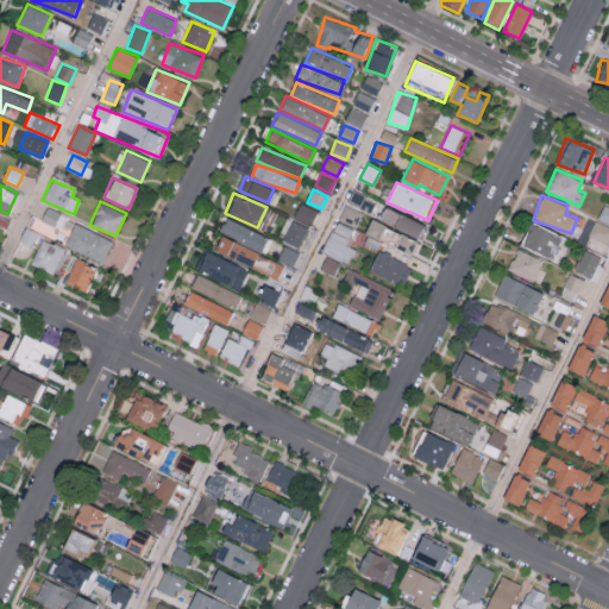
[(316,209),(300,203),(295,217),(312,223),(316,209)]
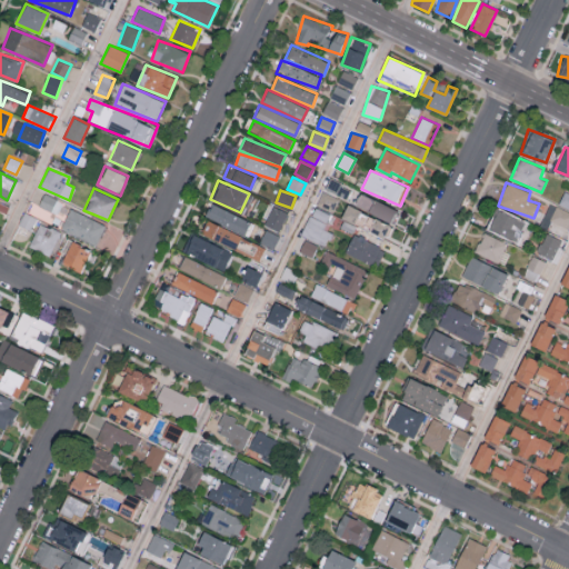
[(333,210),(339,199),(322,191),(317,202),(333,210)]
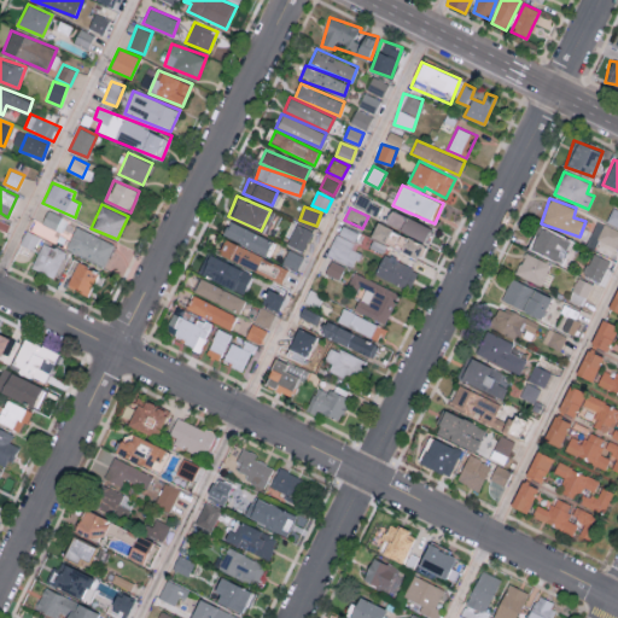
[(617,209),(613,208),(606,221),(617,226),(617,209)]
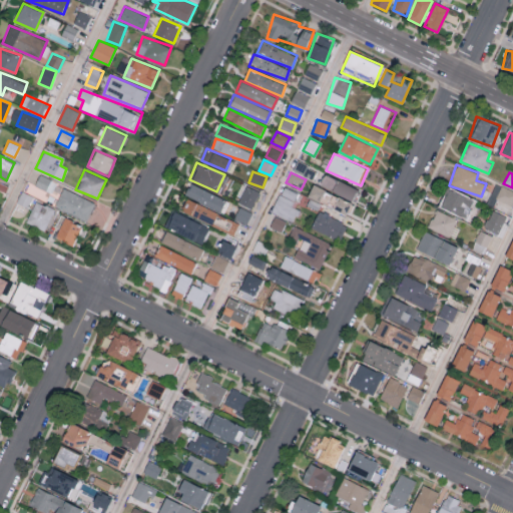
[(35,185),(52,189),(55,180),(38,175),(35,185)]
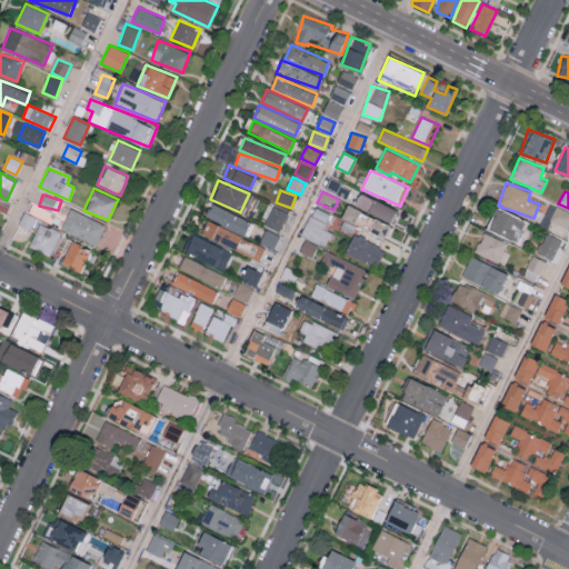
[(355,208),(395,222),(400,209),(359,195),(355,208)]
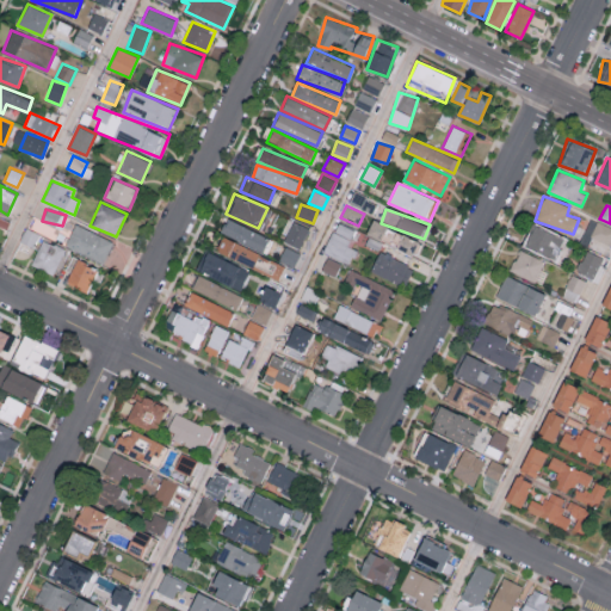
[(0,226),(6,228),(10,221),(0,216),(0,226)]
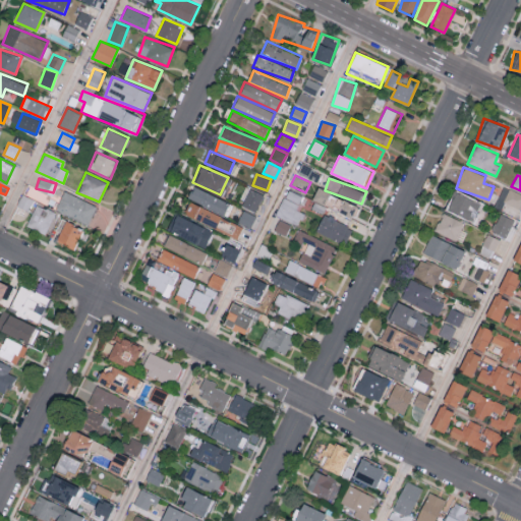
[(229,201),(192,186),(187,198),(224,214),(229,201)]
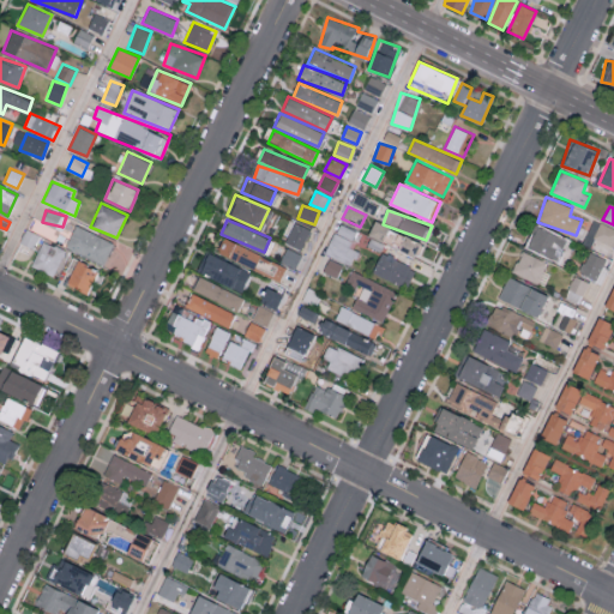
[(301,250),(311,229),(294,222),(284,242),(301,250)]
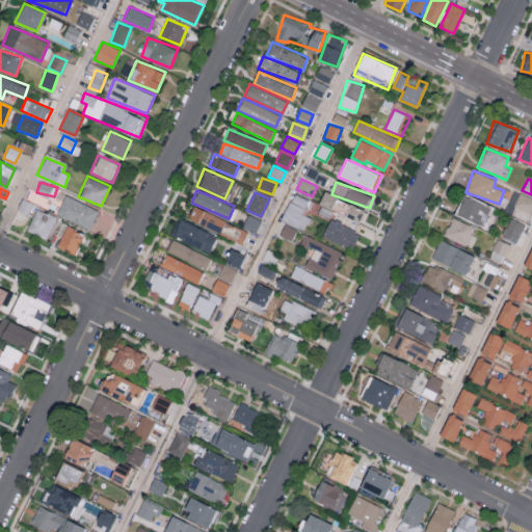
[(301,214),(308,200),(292,193),(282,220),(304,230),(311,217),(301,214)]
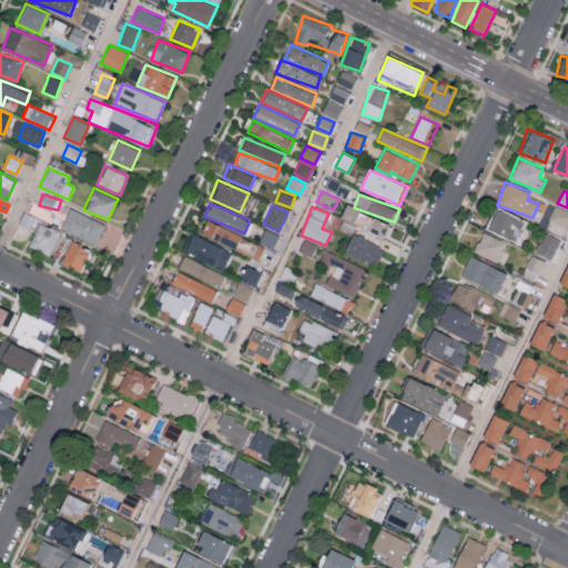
[(61,229),(97,244),(105,224),(70,209),(61,229)]
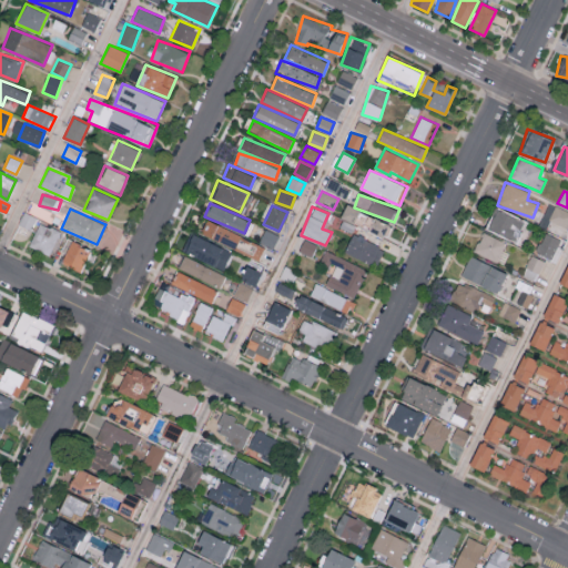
[(386,236),(389,225),(350,209),(345,219),(386,236)]
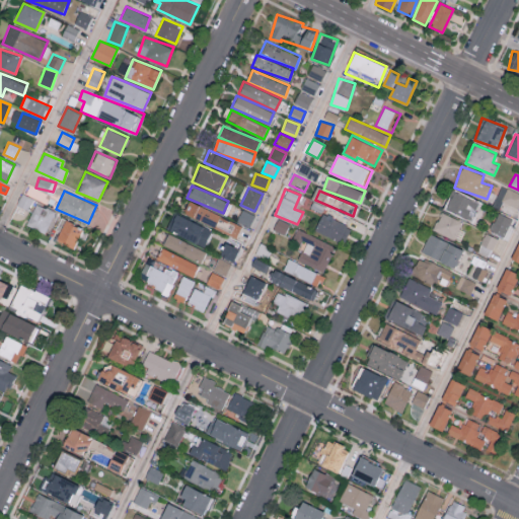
[(479,202),(453,191),(446,209),(472,220),(479,202)]
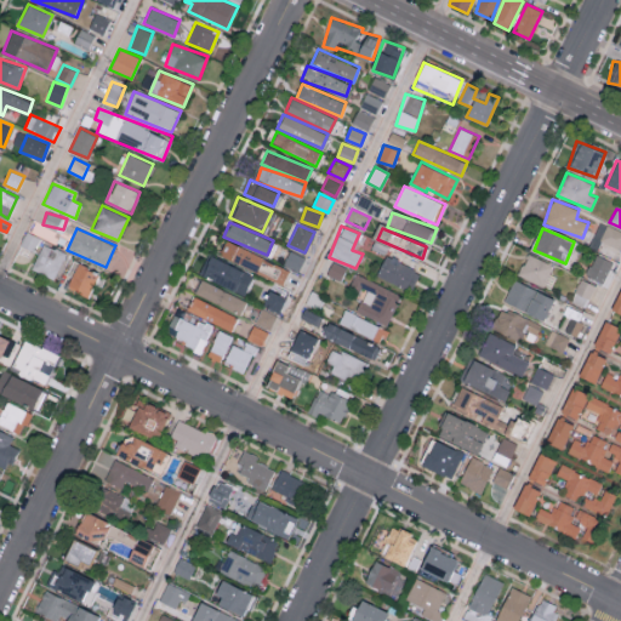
[(18,251),(32,256),(39,237),(26,232),(18,251)]
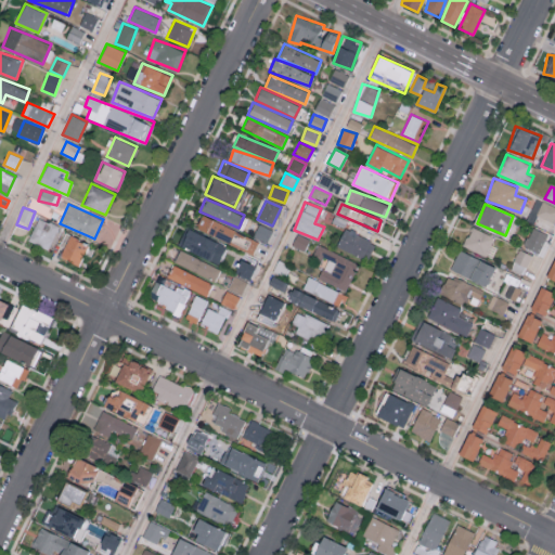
[(230,242),(235,229),(201,215),(195,229),(230,242)]
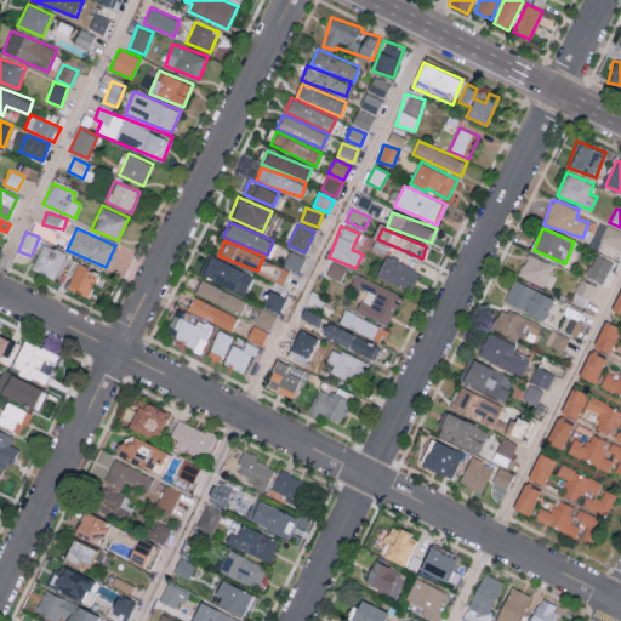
[(66,254),(43,243),(32,268),(53,279),(66,254)]
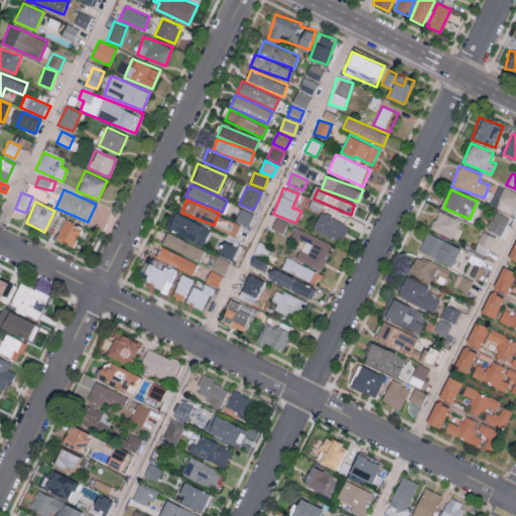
[(236,220),(249,225),(253,213),(240,209),(236,220)]
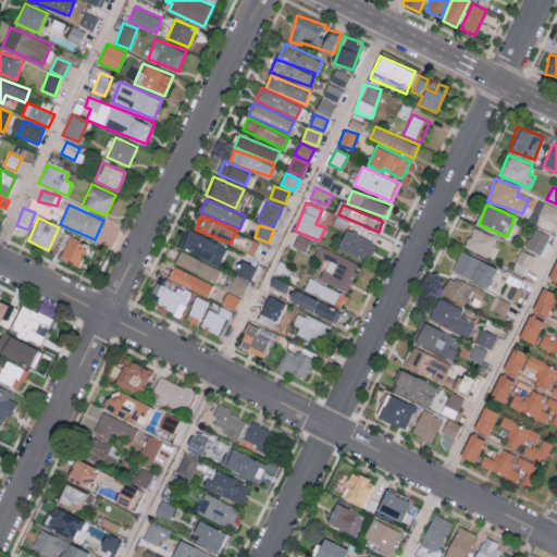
[(493,245),(496,237),(473,227),(465,246),(493,260),(498,248),(493,245)]
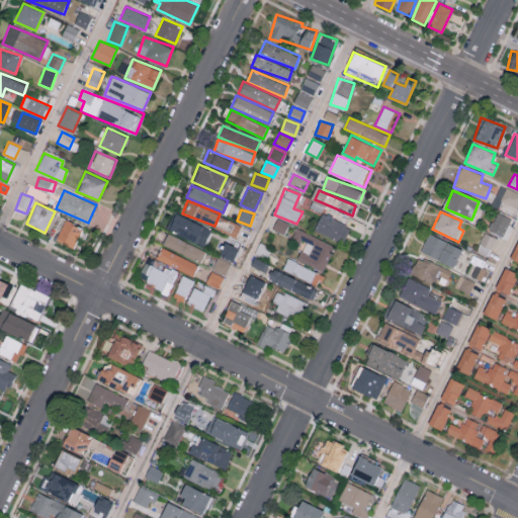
[(503,236),(510,218),(496,211),(488,230),(503,236)]
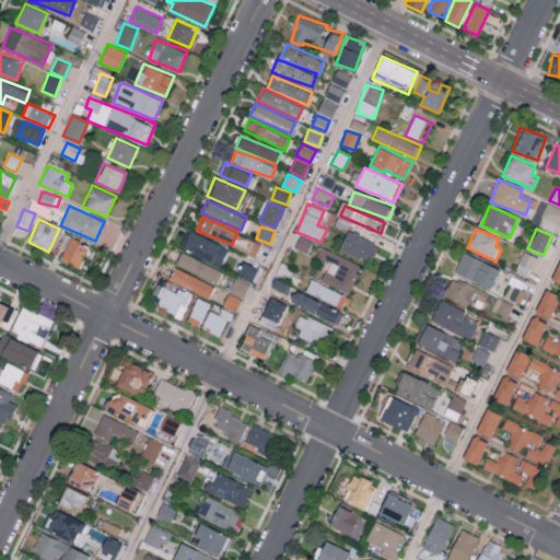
[(220,266),(228,248),(188,230),(181,248),(220,266)]
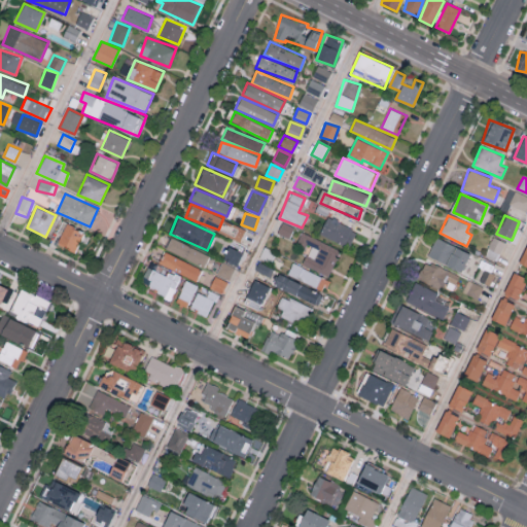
[(319,234),(348,247),(356,231),(327,217),(319,234)]
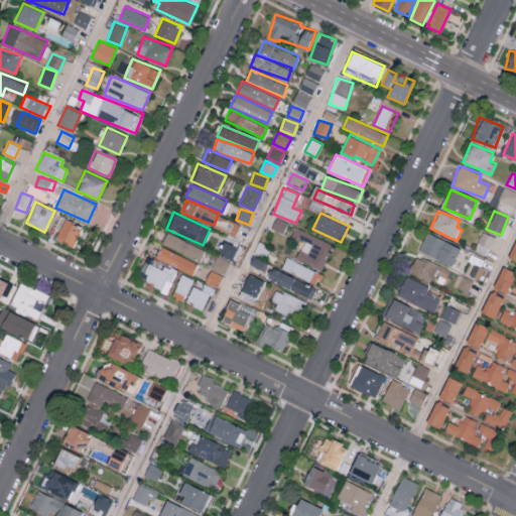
[(288,222),(276,217),(271,228),(283,233),(288,222)]
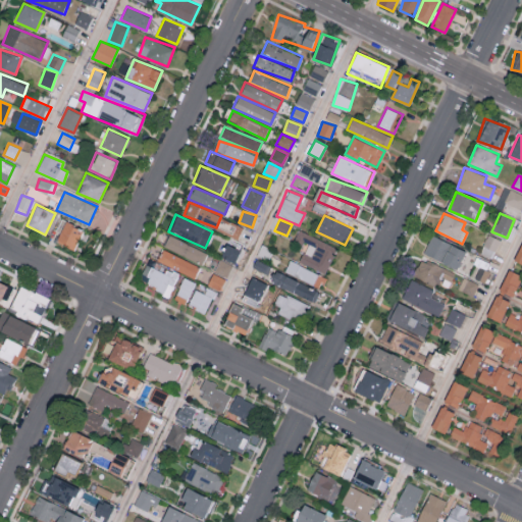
[(56,243),(74,250),(82,228),(64,221),(56,243)]
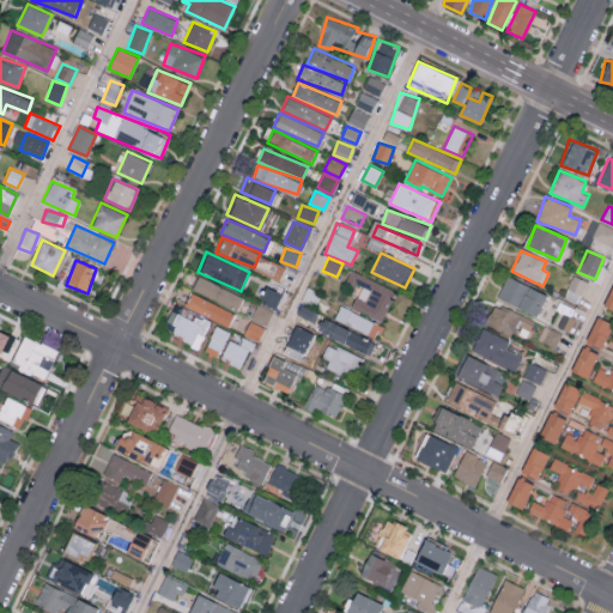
[(382,321),(395,290),(351,271),(346,281),(360,287),(352,308),(382,321)]
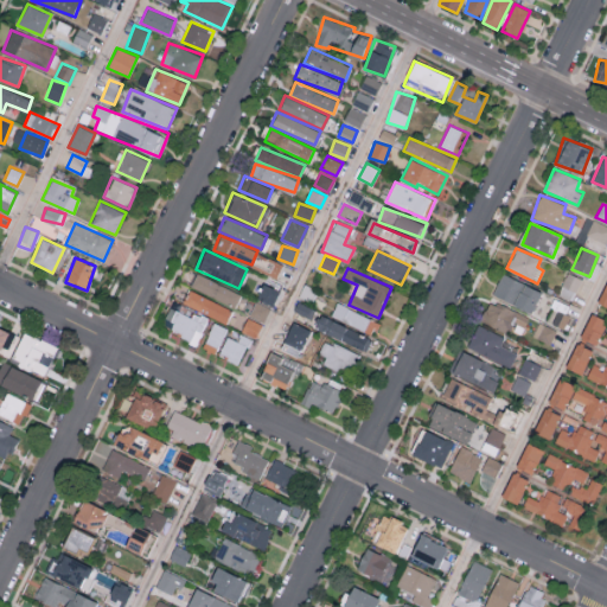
[(190,287),(234,308),(241,294),(196,273),(190,287)]
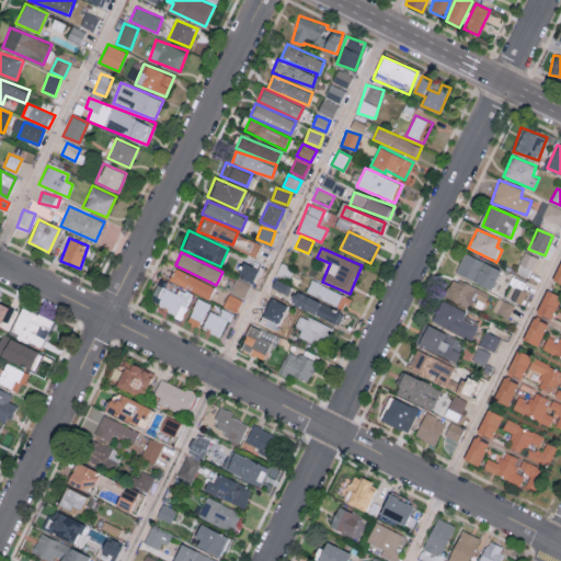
[(516,271),(528,277),(538,258),(525,252),(516,271)]
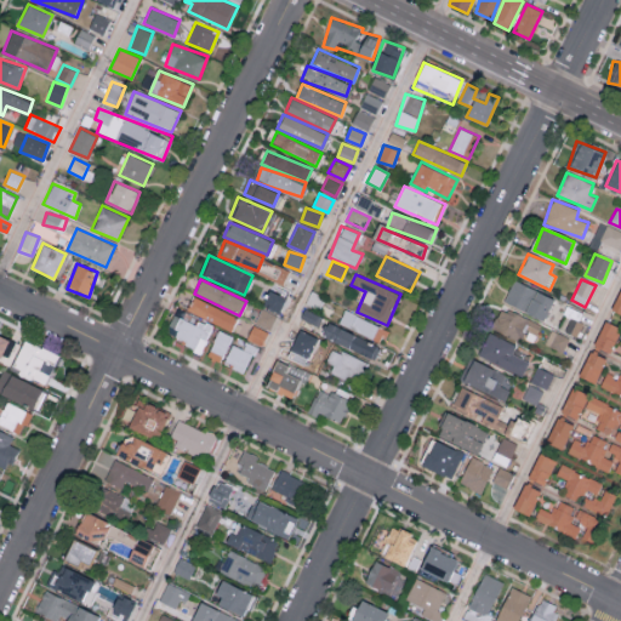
[(553,296),(512,280),(503,302),(543,319),(553,296)]
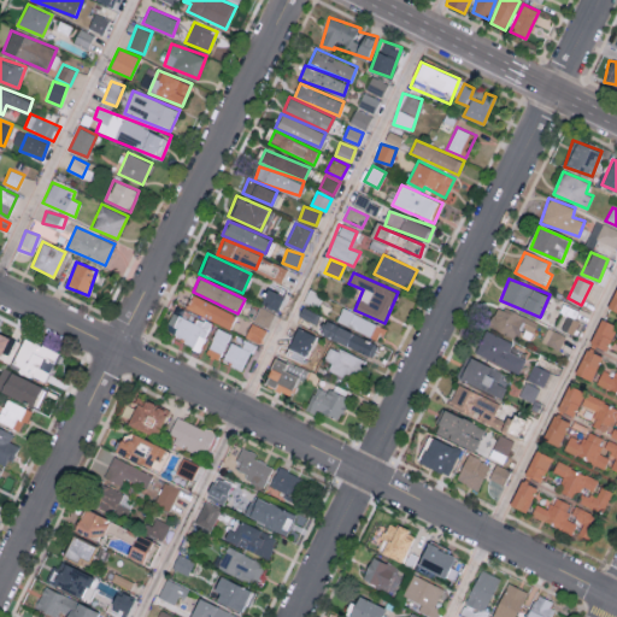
[(616,311),(616,285),(606,307),(616,311)]
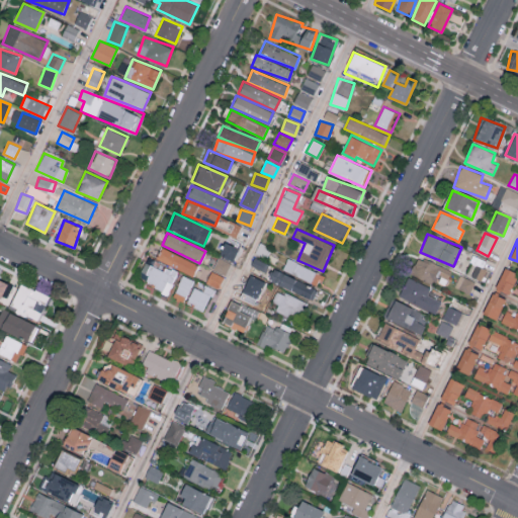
[(156,258),(192,276),(198,264),(161,247),(156,258)]
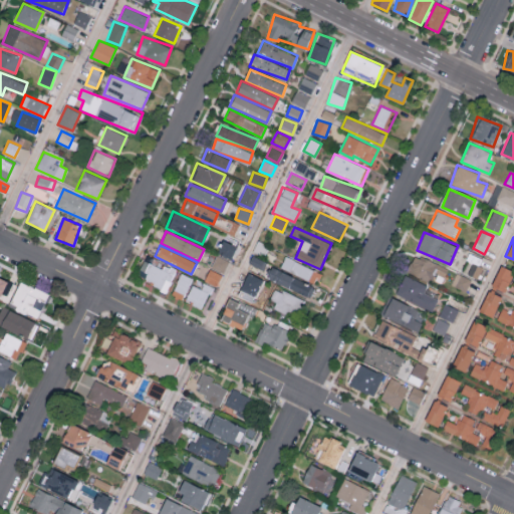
[(224,272),(229,260),(216,255),(211,266),(224,272)]
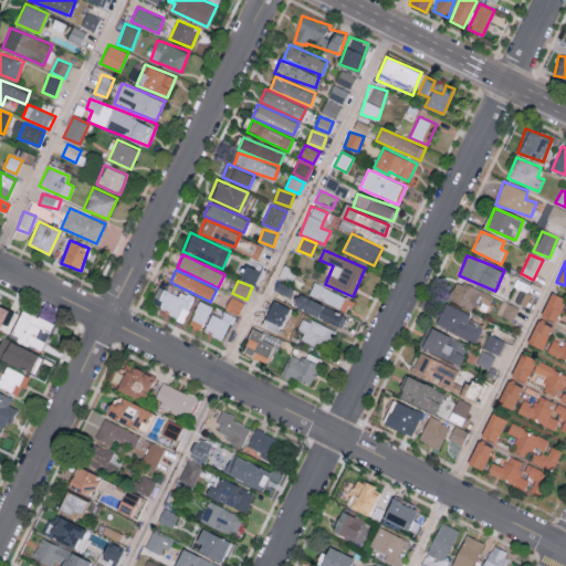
[(353,300),(313,283),(308,295),(348,312),(353,300)]
